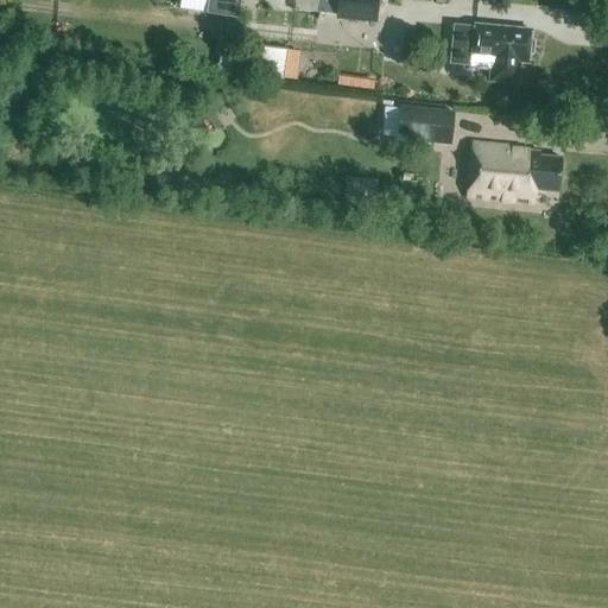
[(239,13),(240,0),(211,0),(210,10),(239,13)]
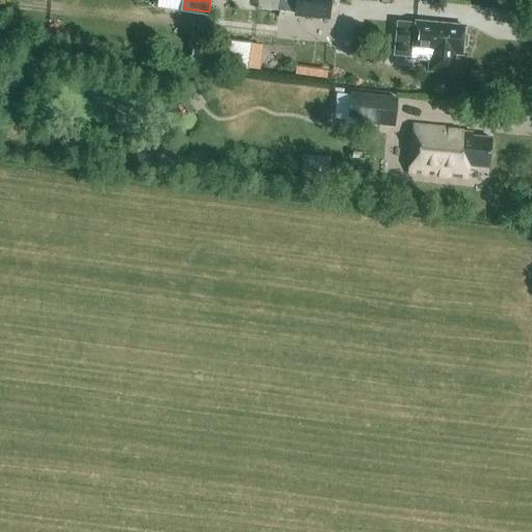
[(328,20),(329,0),(280,0),(278,6),(276,6),(276,11),(292,12),(292,17),(328,20)]
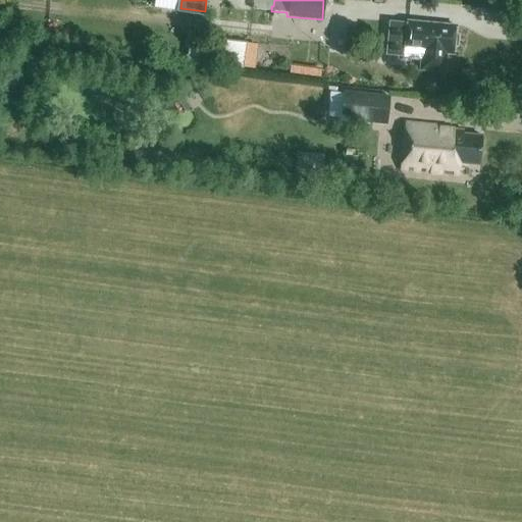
[(408,22),(408,24),(389,22),(386,55),(404,56),(404,58),(421,60),(421,70),(446,72),(447,54),(454,54),(454,47),(457,45),(458,36),(456,35),(456,27),(408,22)]
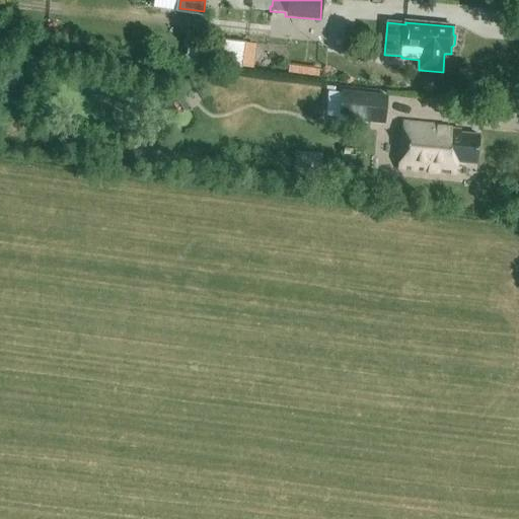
[(384,124),(387,95),(342,91),(339,119),(384,124)]
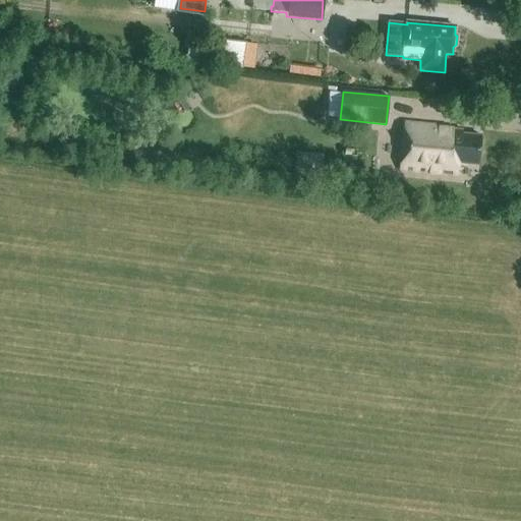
[(479,166),(482,136),(463,134),(463,130),(441,128),(441,126),(406,123),(401,170),(459,176),(460,164),(479,166)]
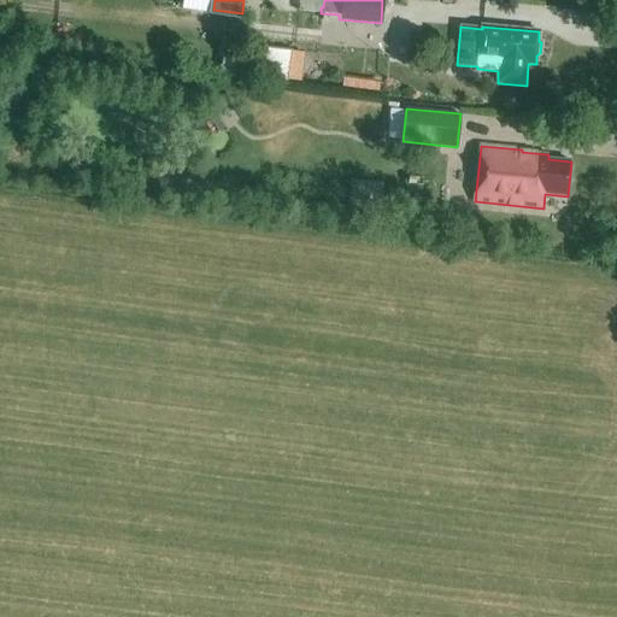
[(350,178),(348,203),(381,204),(381,181),(350,178)]
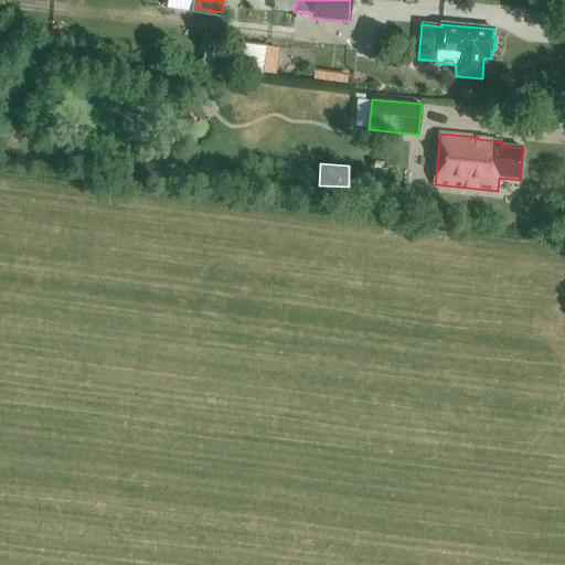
All buildings are outlined.
